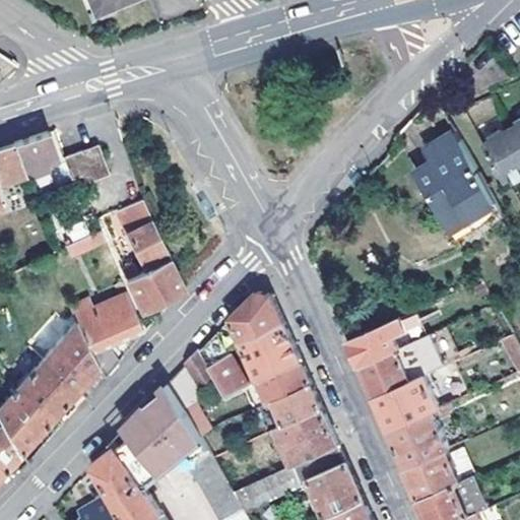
[(123,0),(92,0),(98,11),(123,0)]
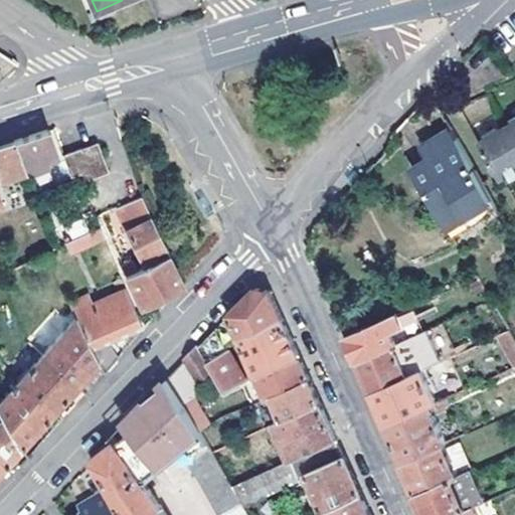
[(0,79),(27,71),(28,70),(0,51),(0,79)]
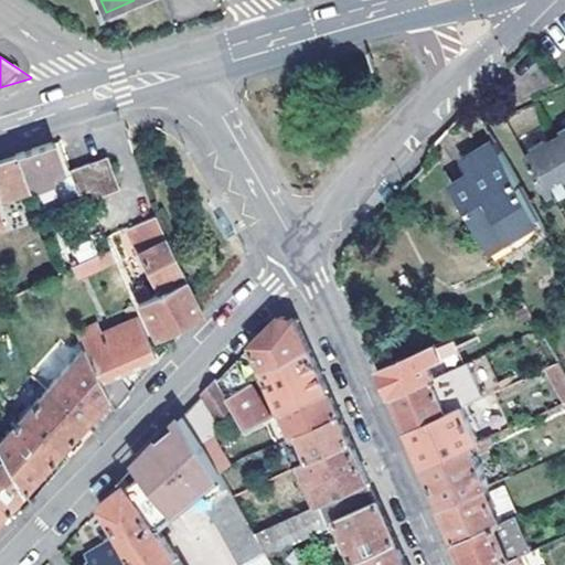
[(537,151),(532,155),(556,196),(564,191),(564,144),(561,138),(553,142),(551,140),(536,149),(537,151)]
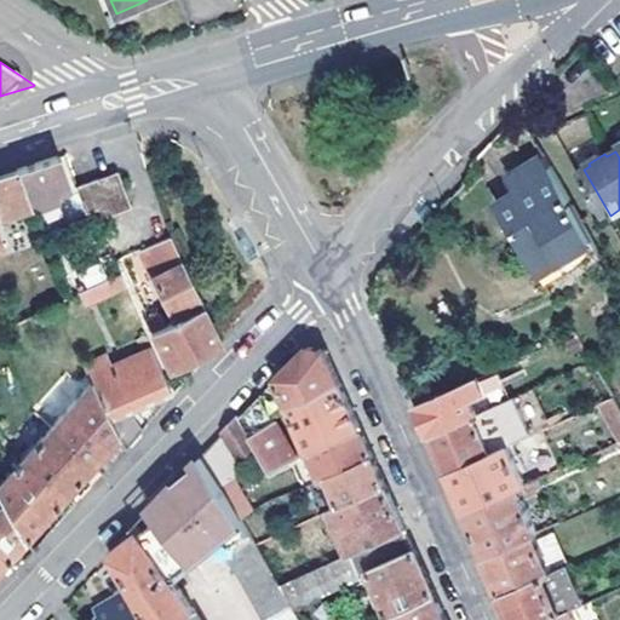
[(41,196),(70,185),(59,155),(22,168),(35,202),(42,200),(41,196)]
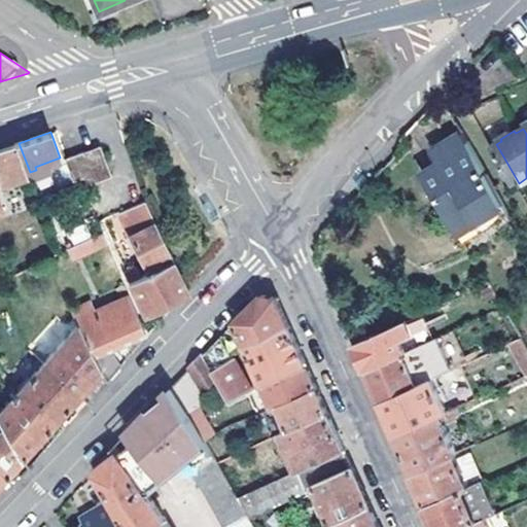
[(506,202),(467,132),(441,149),(451,166),(430,178),(456,223),(506,202)]
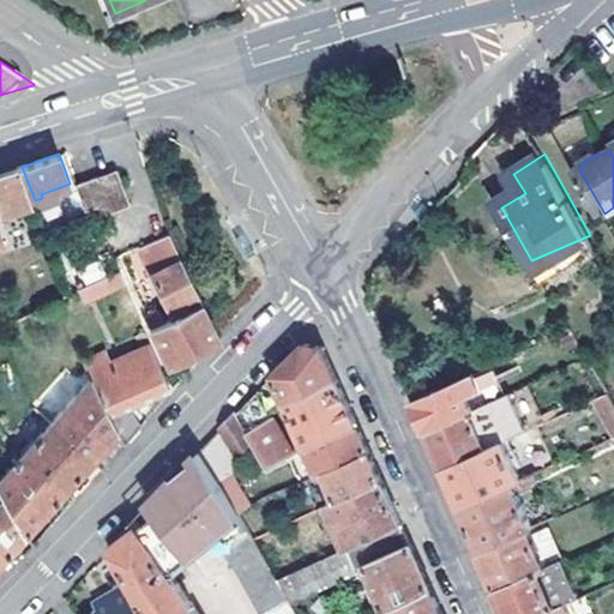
[(5,212),(35,200),(22,167),(0,173),(0,203),(0,204),(5,212)]
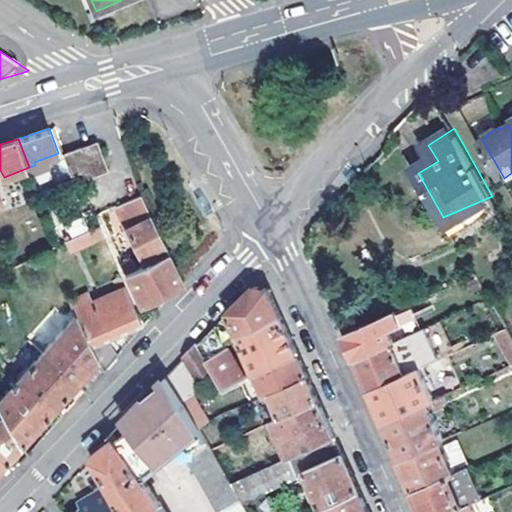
[(89,167),(83,170),(85,177),(108,169),(98,141),(82,147),(89,167)]
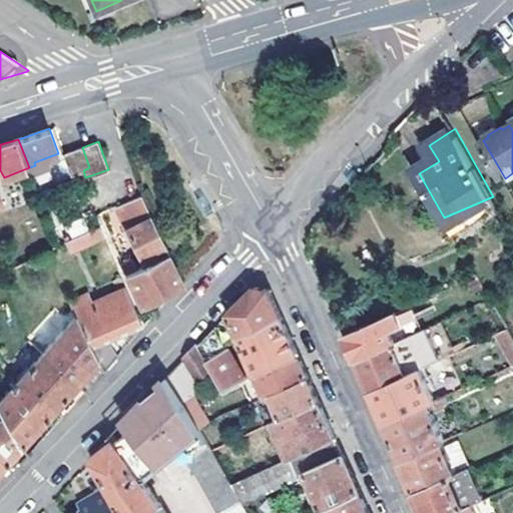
[(75,149),(83,170),(89,167),(82,147),(75,149)]
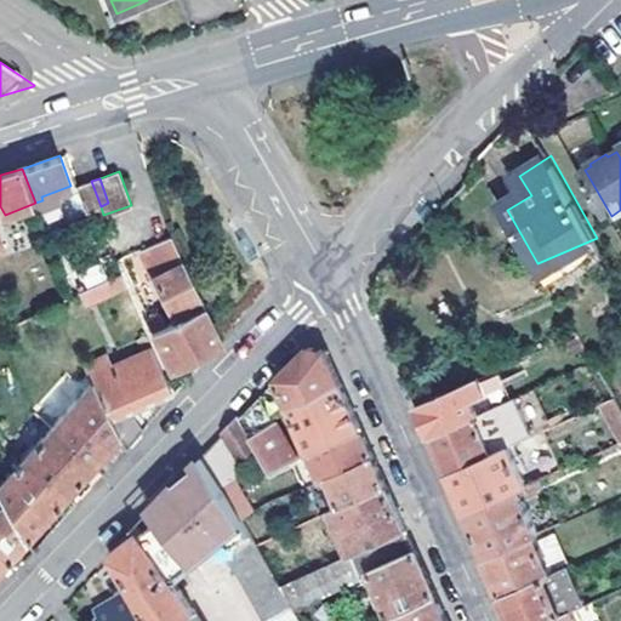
[(87,210),(101,206),(91,181),(78,187),(87,210)]
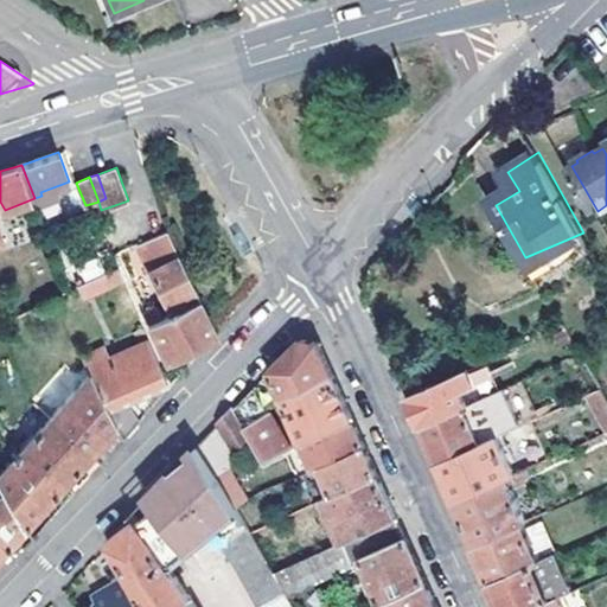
[(52,206),(40,212),(49,230),(62,224),(52,206)]
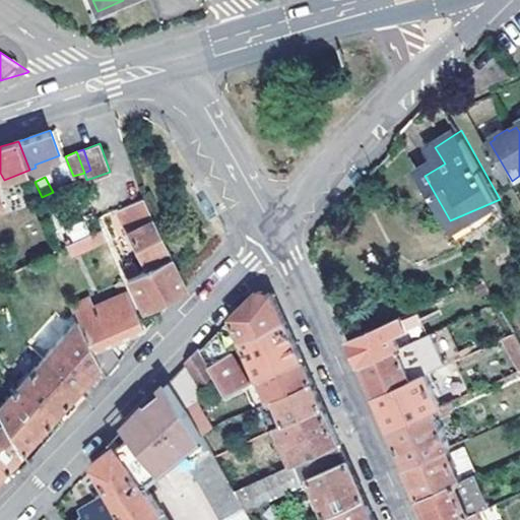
[(80,181),(71,186),(78,204),(88,200),(80,181)]
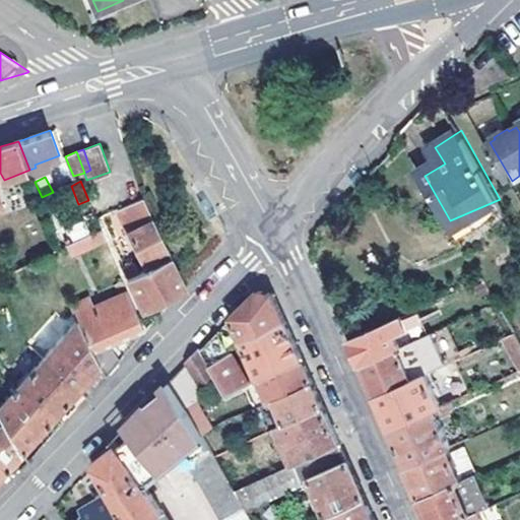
[(144,197),(114,211),(140,269),(171,256),(144,197)]
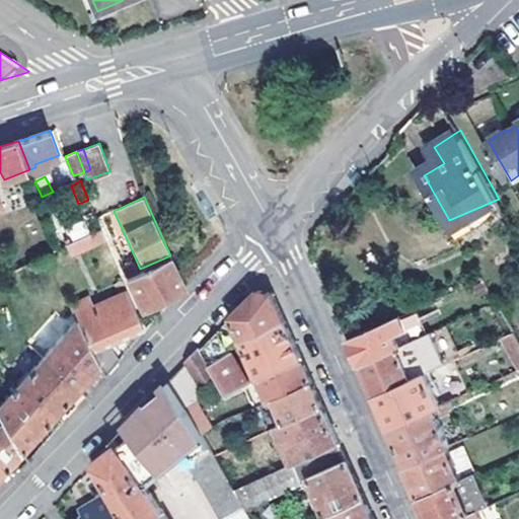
[(101,228),(68,243),(73,253),(105,239),(101,228)]
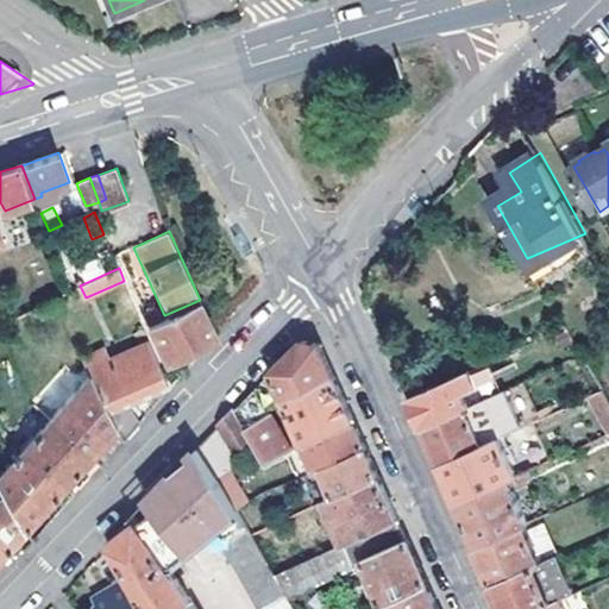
[(42,318),(61,309),(55,297),(37,306),(42,318)]
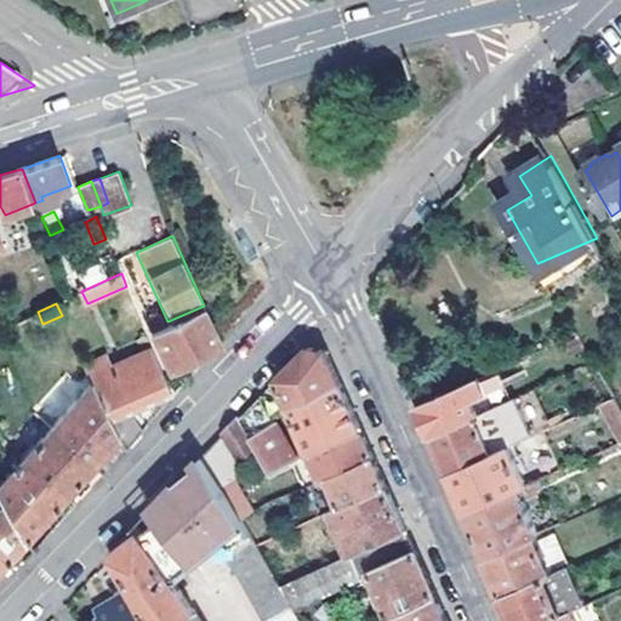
[(167,322),(155,328),(171,364),(221,341),(204,306),(167,322)]
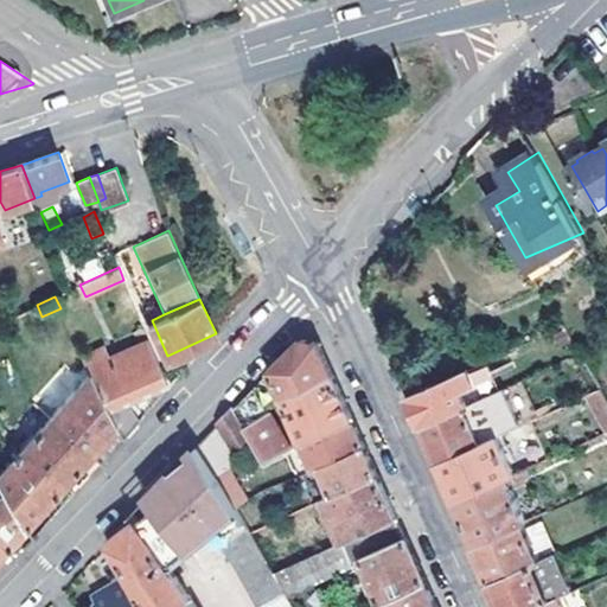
[(0,321),(0,323),(5,333),(11,331),(6,319),(0,321)]
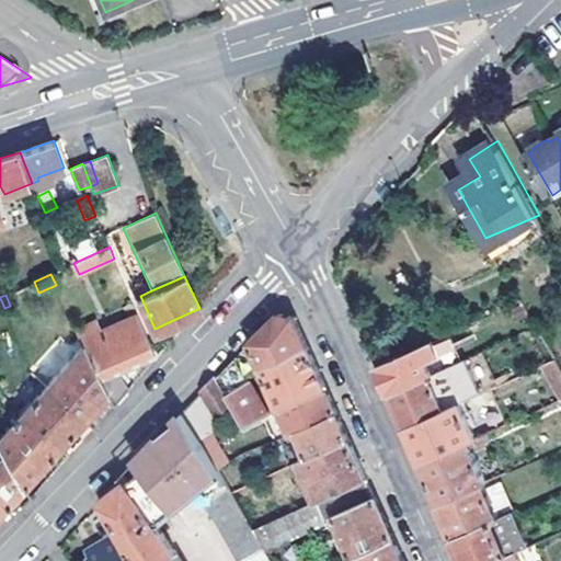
[(428,297),(364,325),(381,365),(441,339),(430,318),(437,313),(428,297)]
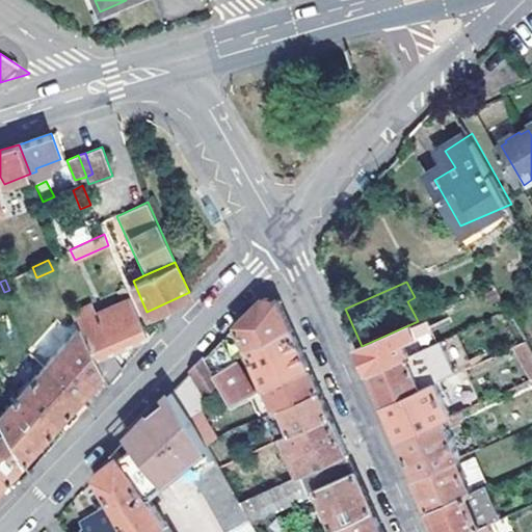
[(114,351),(148,337),(126,286),(118,289),(123,301),(97,313),(92,304),(73,314),(80,329),(102,374),(108,388),(123,371),(114,351)]
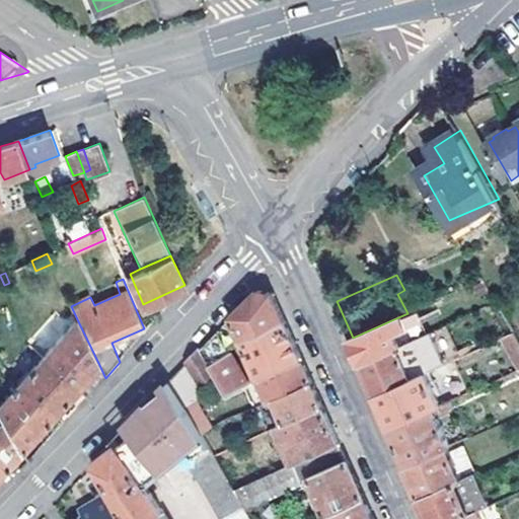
[(486,280),(471,286),(479,299),(493,293),(486,280)]
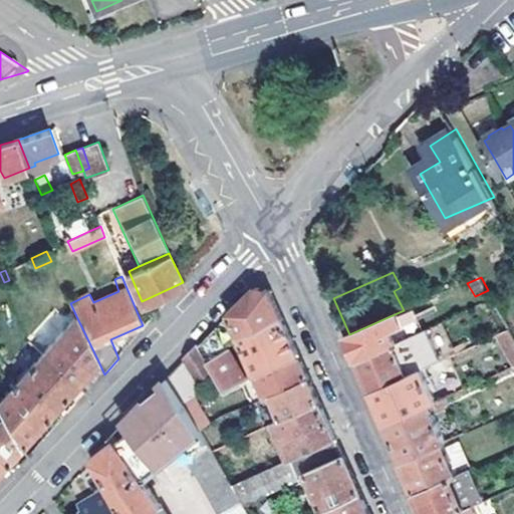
[(239,340),(241,339),(283,321),(272,297),(270,295),(263,293),(254,291),(228,318),(233,328),(228,331),(231,339),(237,337),(239,340)]
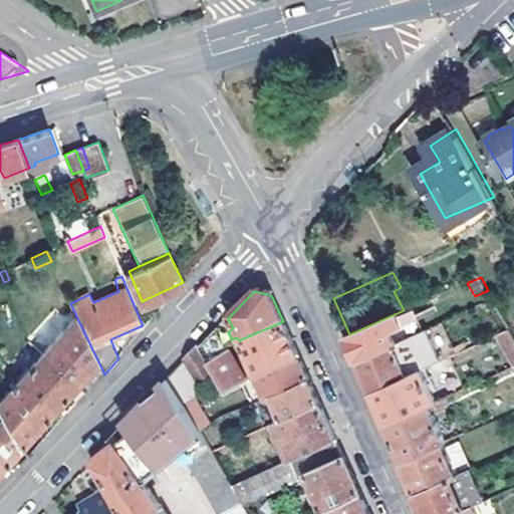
[(405,310),(404,310),(349,334),(351,338),(360,358),(400,341),(395,330),(405,325),(402,317),(408,315),(405,310)]
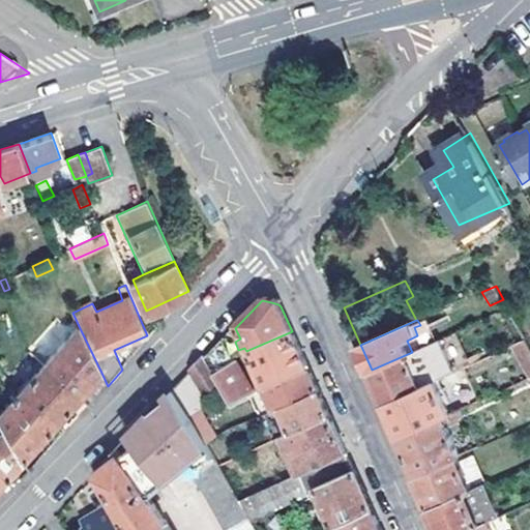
[(101,373),(80,328),(45,365),(79,398),(83,393),(101,373)]
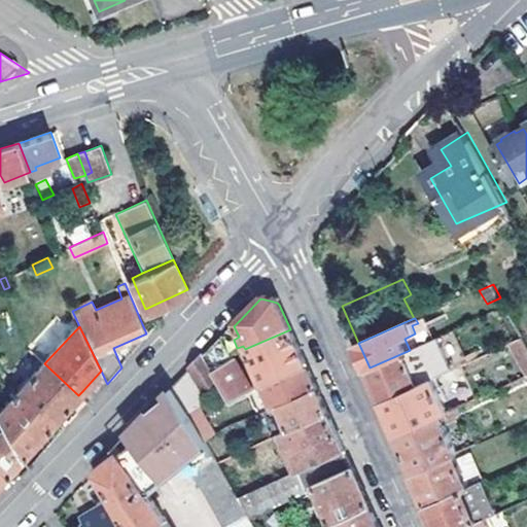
[(264,386),(265,385),(308,366),(293,336),(290,329),(247,348),(264,386)]
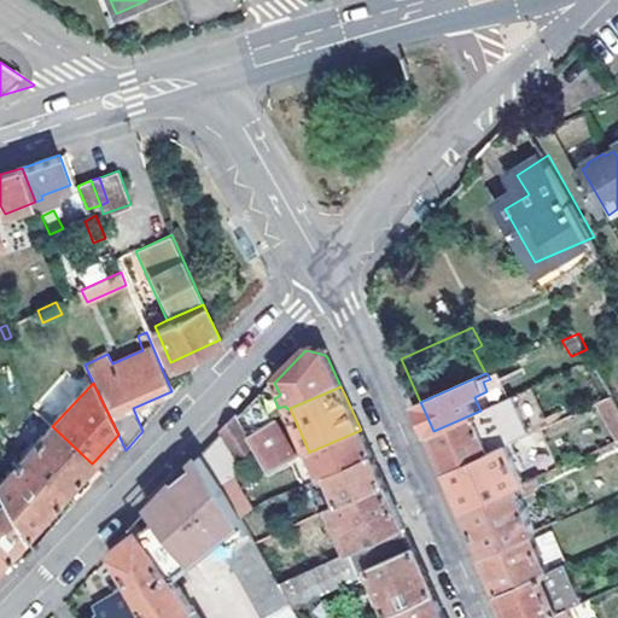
[(450,468),(507,443),(535,431),(518,394),(481,410),(433,431),(436,438),(450,468)]
